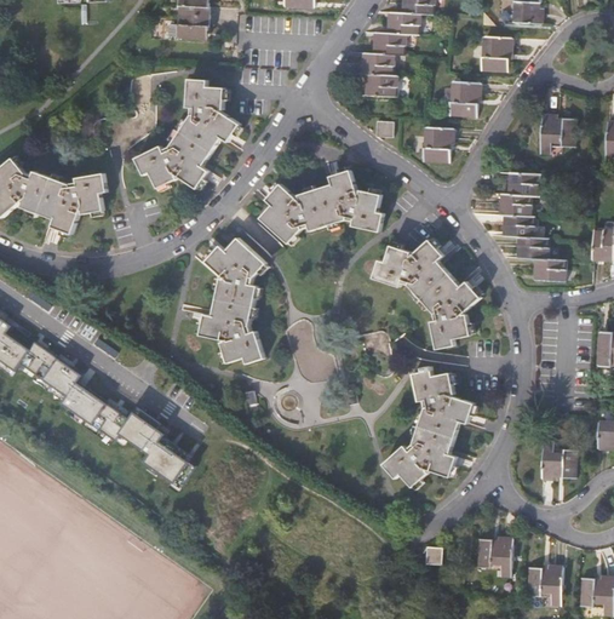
[(174,0),(173,36),(202,38),(205,0),(174,0)]
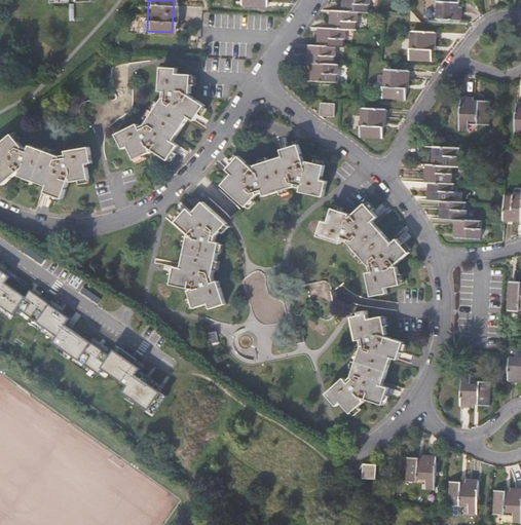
[(339,0),(339,10),(352,10),(364,11),(364,0),(339,0)]
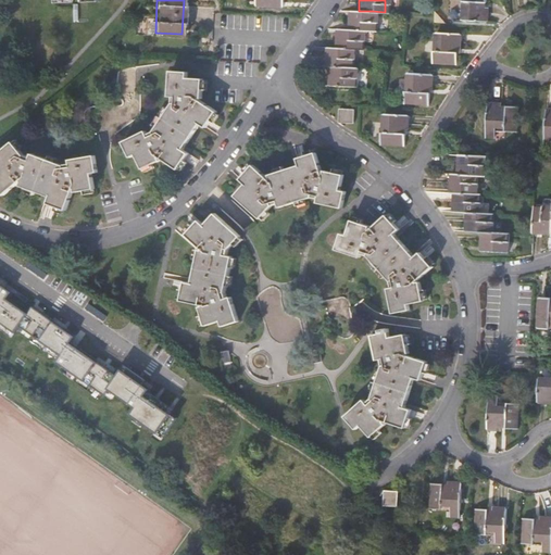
[(456,0),(455,17),(481,20),(483,7),(480,5),(480,0),(456,0)]
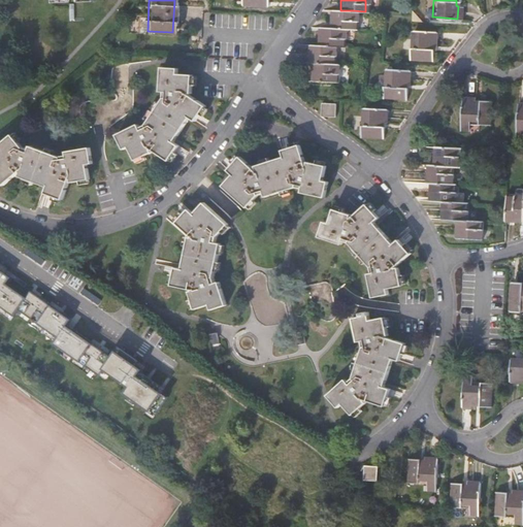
[(328,9),(327,27),(341,28),(353,29),(354,10),(340,10),(328,9)]
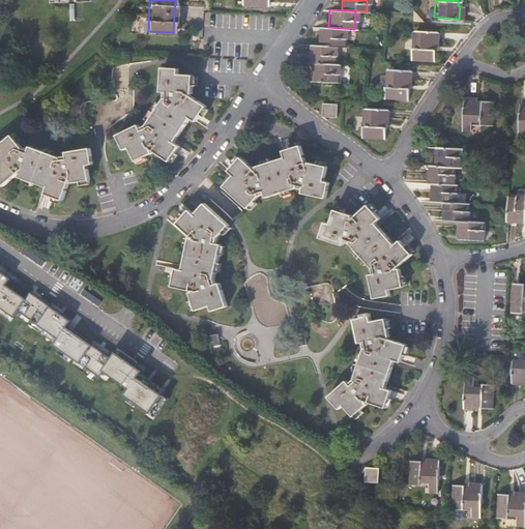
[(317,27),(316,45),(333,46),(342,46),(343,28),(328,27),(317,27)]
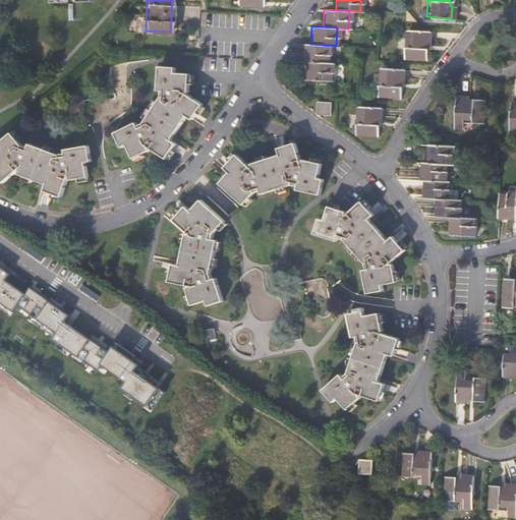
[(403,30),(400,57),(423,58),(423,43),(425,43),(426,32),(403,30)]
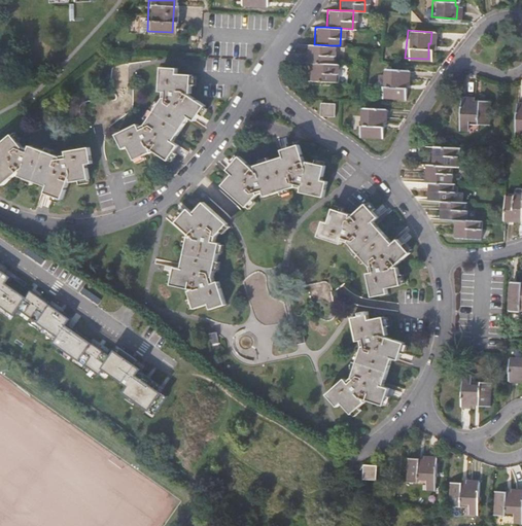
[(305,62),(309,62),(331,63),(332,45),(314,44),(306,43),(305,62)]
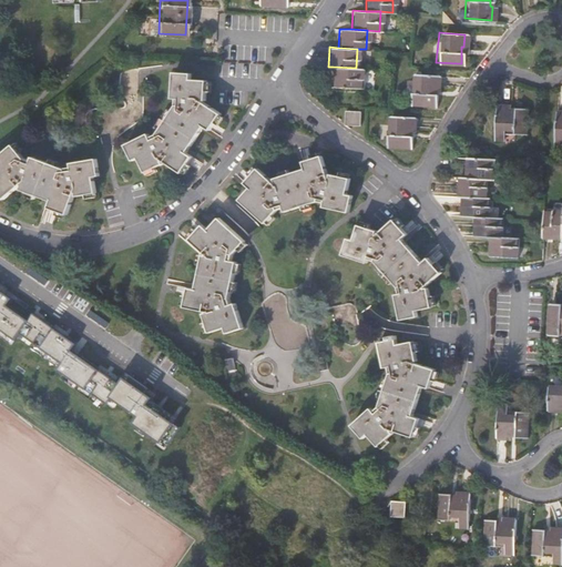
[(356,68),(333,67),(331,85),(359,87),(359,68),(356,68)]
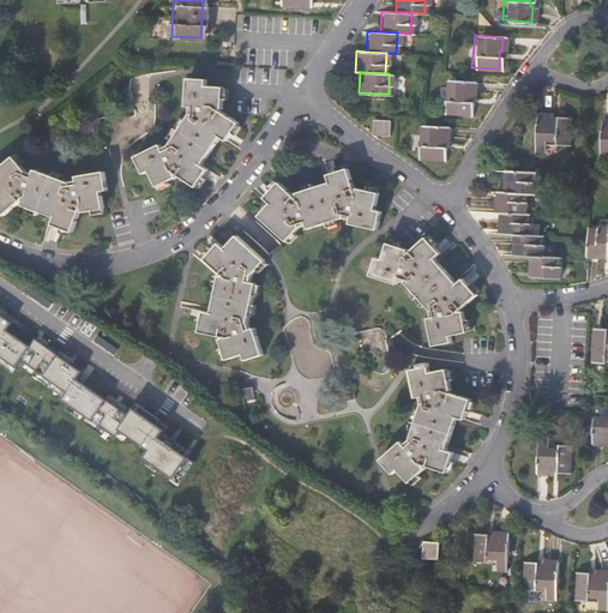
[(182,77),(181,104),(190,104),(188,113),(187,113),(166,144),(168,146),(160,150),(156,143),(131,155),(139,172),(144,169),(152,185),(172,175),(170,170),(191,185),(203,168),(197,163),(216,134),(222,139),(234,121),(211,107),(217,107),(220,85),(202,84),(202,78),(182,77)]
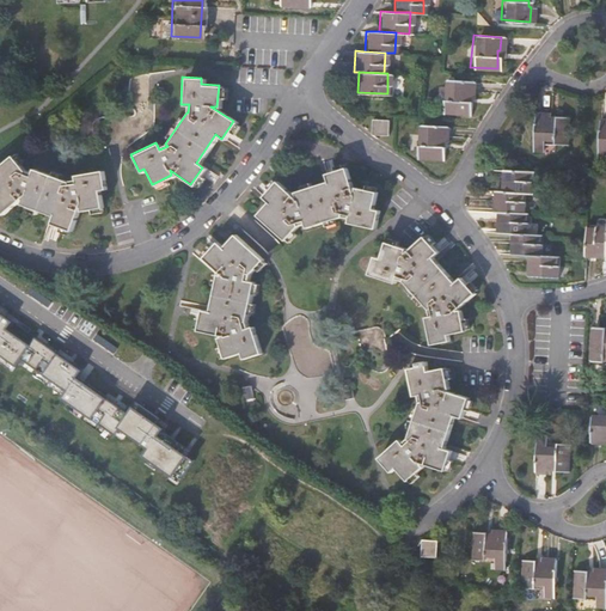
[(442,79),(440,111),(466,114),(467,96),(470,96),(470,81),(442,79)]
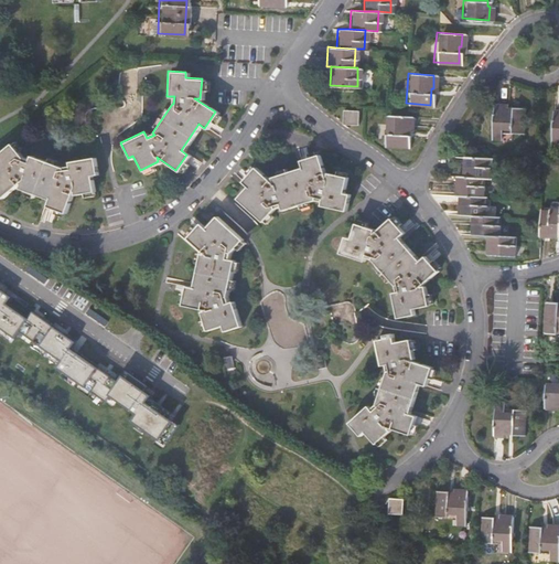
[(488,128),(498,128),(507,129),(507,131),(518,132),(520,107),(508,106),(508,104),(490,103),(488,128)]
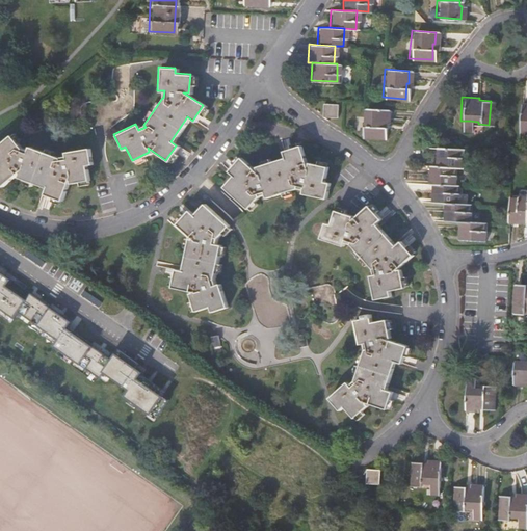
[(322,103),(321,114),(332,115),(333,104),(322,103)]
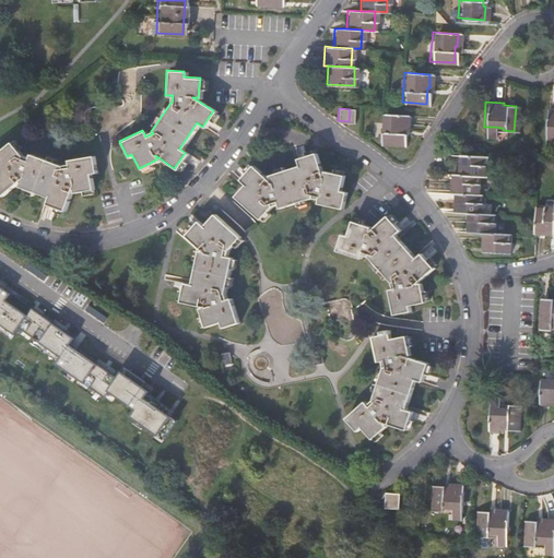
[(542,133),(552,133),(553,133),(553,108),(544,108),(542,133)]
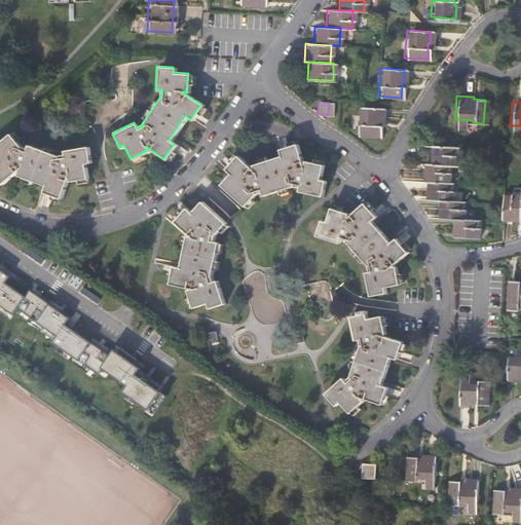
[(358,107),(356,135),(378,136),(379,120),(380,120),(381,109),(358,107)]
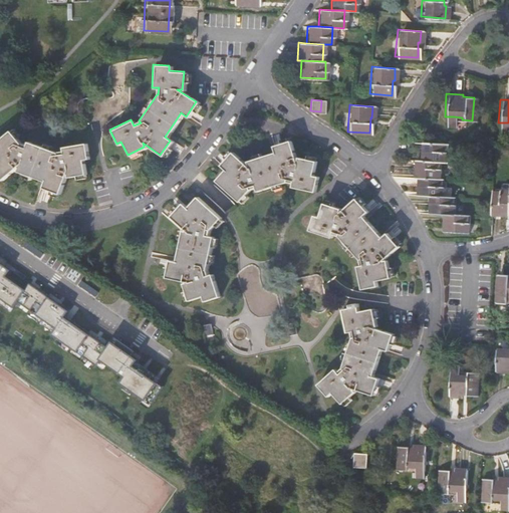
[(453,126),(454,116),(445,116),(444,126),(453,126)]
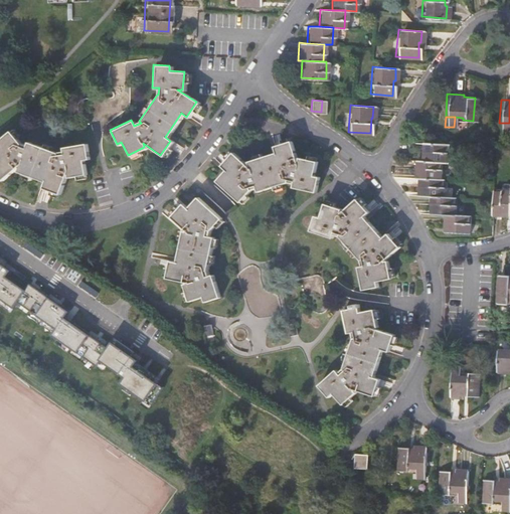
[(508,133),(508,123),(499,123),(499,132),(508,133)]
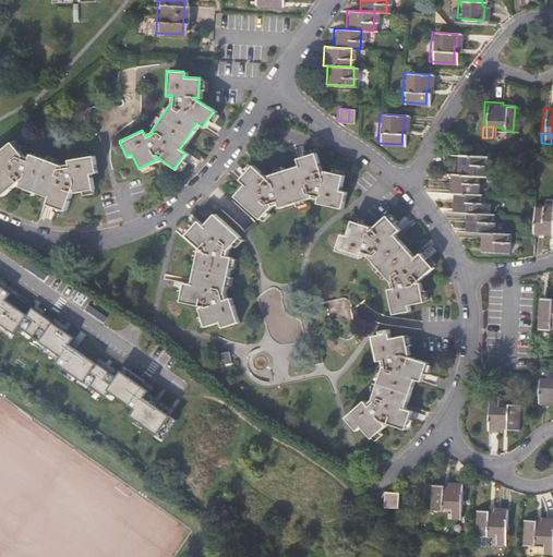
[(65,158),(67,167),(60,168),(60,165),(27,153),(25,159),(19,157),(20,155),(9,141),(0,147),(0,193),(17,179),(15,184),(46,195),(44,202),(61,209),(70,186),(71,191),(89,188),(87,171),(93,170),(91,155),(65,158)]
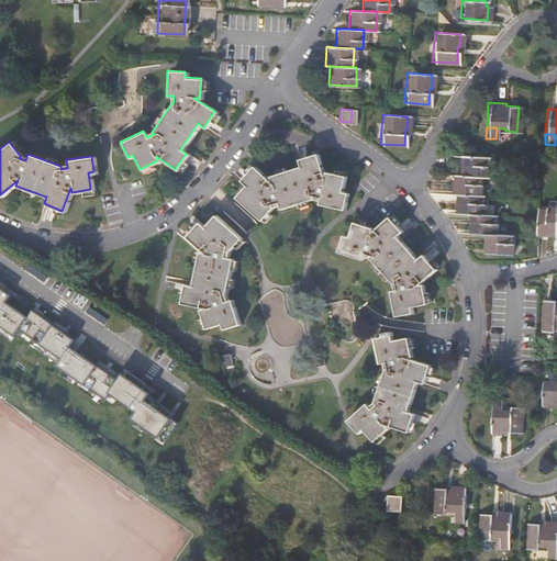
[(316,203),(341,209),(344,192),(338,190),(342,175),(323,170),(322,174),(314,153),(297,158),(299,166),(267,176),(269,181),(252,166),(238,180),(244,184),(233,197),(258,220),(270,206),(270,204),(276,202),(278,208),(311,198),(316,199),(316,203)]
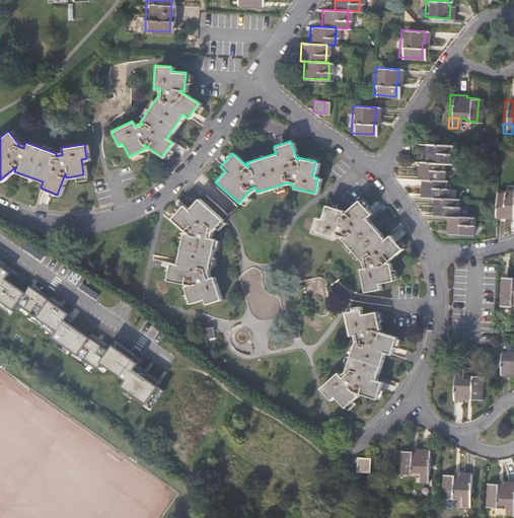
[(423,161),(442,162),(448,162),(448,145),(424,144),(423,161)]
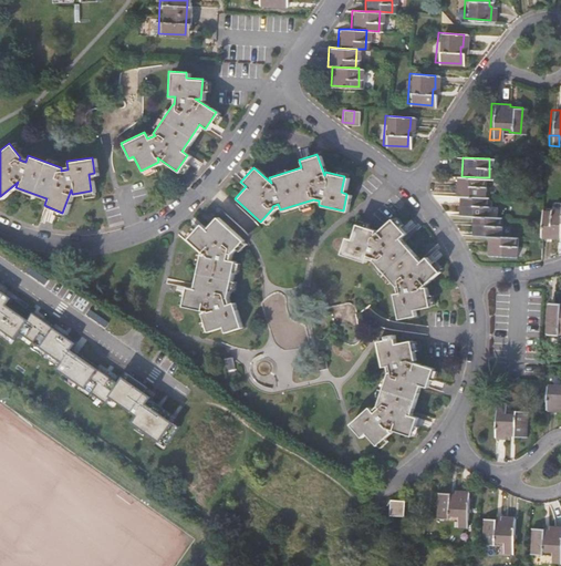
[(458,195),(481,196),(482,177),(461,176),(455,175),(454,195),(458,195)]
